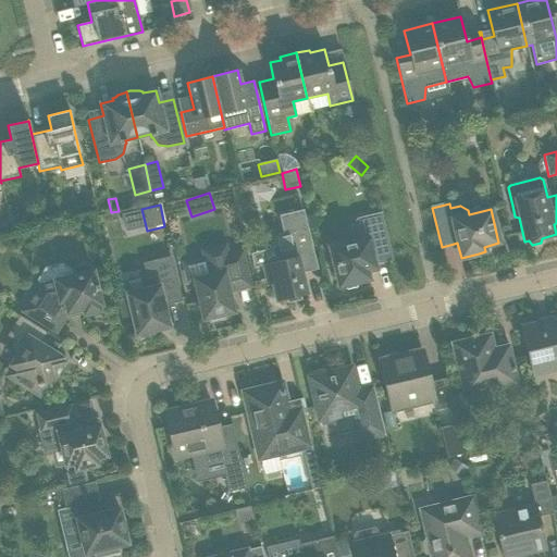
[(300,265),(314,262),(302,211),(281,217),(284,233),(279,235),(273,243),(277,261),(262,264),(267,285),(272,284),(276,301),(286,299),(287,302),(301,299),(300,296),(307,294),(300,265)]
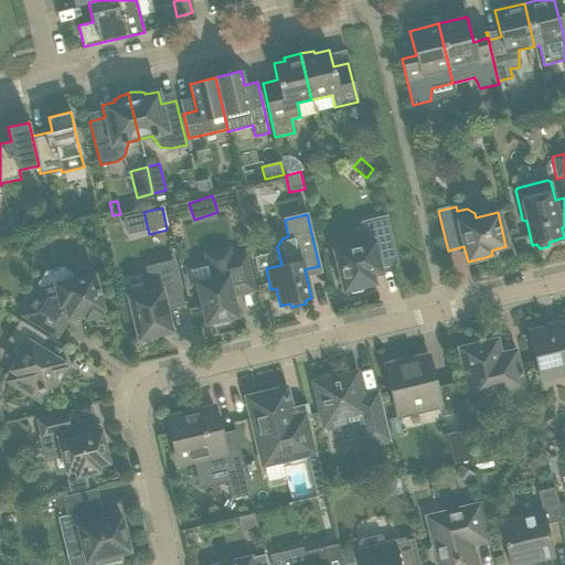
[(396,263),(385,217),(362,223),(358,231),(361,245),(334,252),(343,290),(348,289),(351,294),(361,291),(362,286),(374,284),(373,275),(381,273),(380,266),(396,263)]
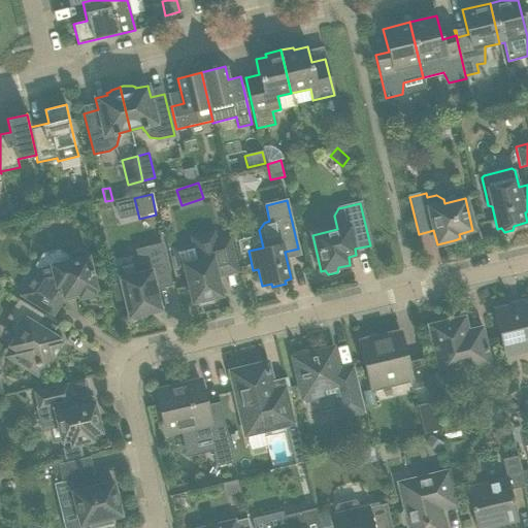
[(7,206),(0,207),(0,222),(10,219),(7,206)]
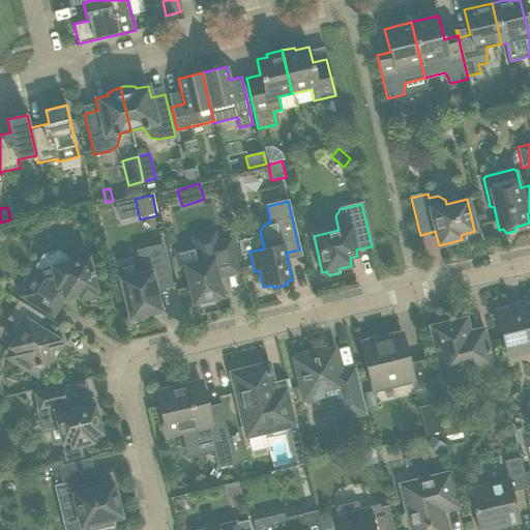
[(199,263),(184,266),(185,268),(194,303),(198,303),(201,305),(208,303),(210,300),(222,297),(217,278),(238,274),(236,266),(230,240),(217,243),(214,232),(192,238),(194,248),(196,248),(199,263)]
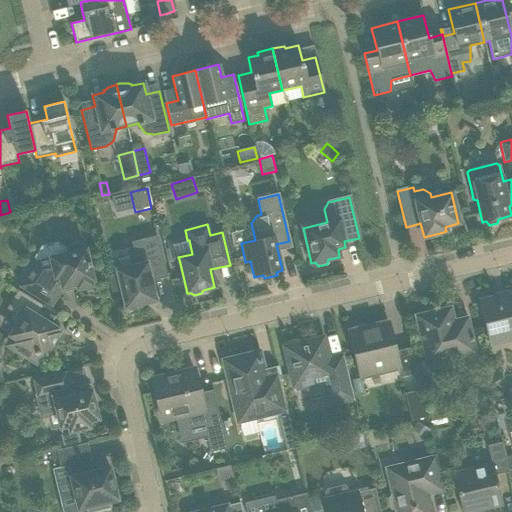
[(117,275),(108,277),(112,293),(121,291),(125,308),(127,308),(128,311),(142,308),(141,304),(156,301),(151,279),(166,276),(157,237),(132,243),(135,253),(130,255),(132,265),(116,269),(117,275)]
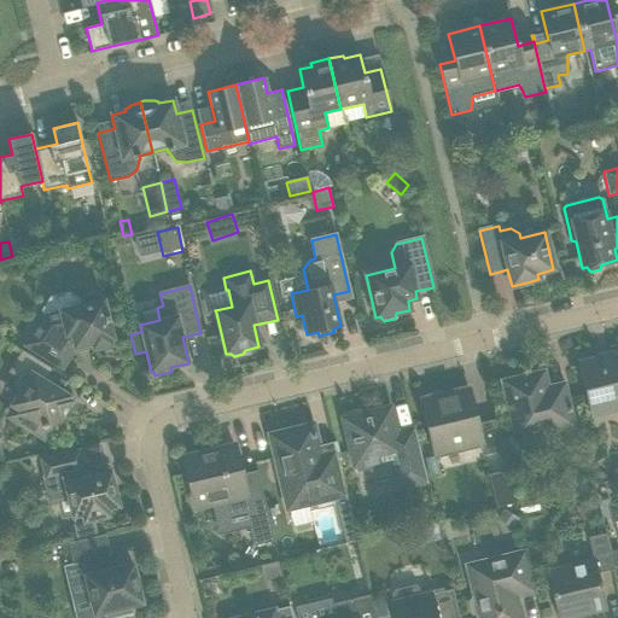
[(85,296),(80,302),(81,305),(59,310),(60,313),(42,316),(24,345),(58,366),(70,348),(74,347),(75,348),(92,343),(93,348),(111,344),(110,338),(112,338),(109,322),(110,322),(108,316),(103,301),(101,301),(101,297),(94,293),(85,296)]
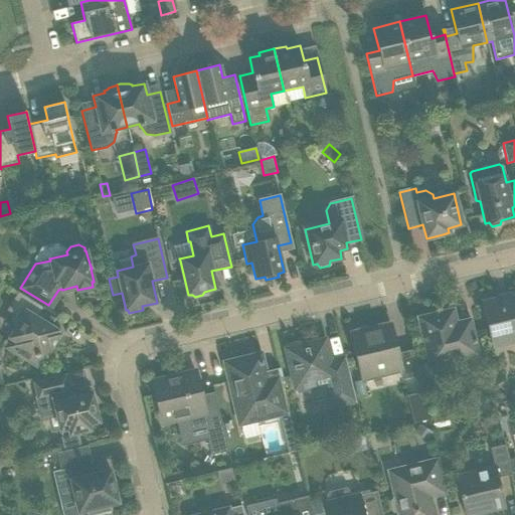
[(15,328),(16,329),(18,330),(12,339),(14,340),(9,348),(34,363),(39,355),(41,356),(46,347),(50,349),(51,347),(53,348),(59,338),(57,337),(58,335),(55,333),(57,331),(46,324),(36,318),(43,307),(17,291),(5,311),(13,315),(12,316),(12,318),(11,320),(11,322),(12,323),(12,324),(13,326),(15,328)]
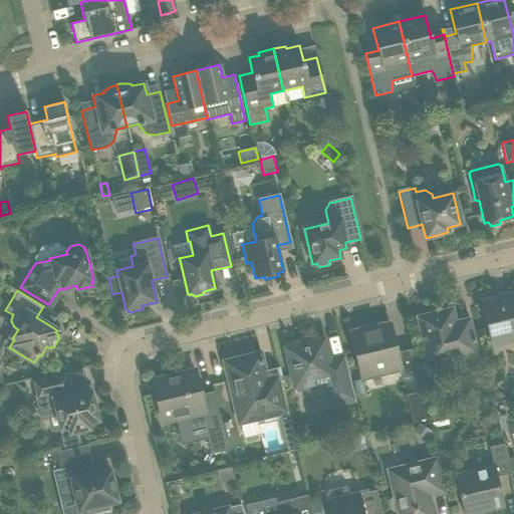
[(513,292),(509,294),(509,292),(508,292),(508,294),(506,298),(500,299),(496,296),(496,295),(495,295),(495,297),(481,301),(492,347),(513,341),(513,292)]
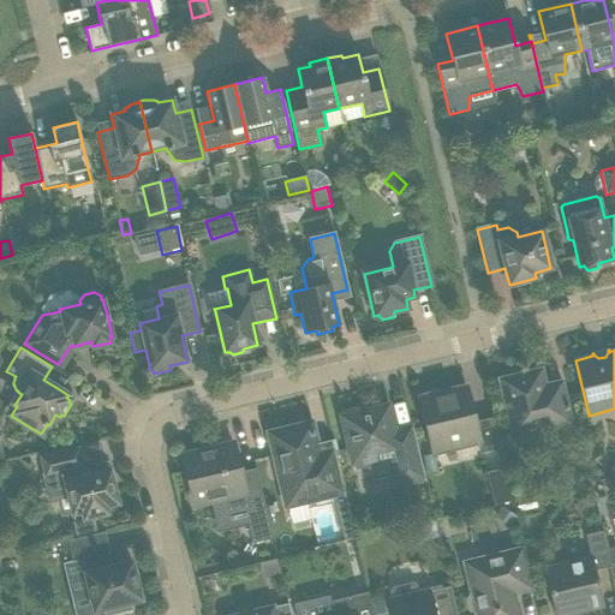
[(572,425),(567,404),(561,381),(545,384),(541,368),(497,378),(513,440),(572,425)]
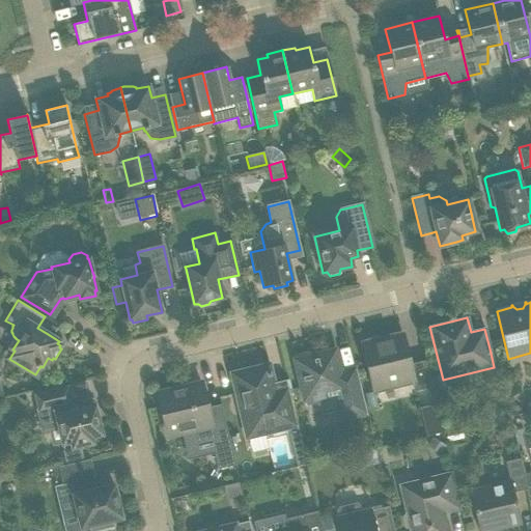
[(362,343),(373,391),(413,382),(414,390),(431,386),(425,362),(410,365),(402,333),(362,343)]
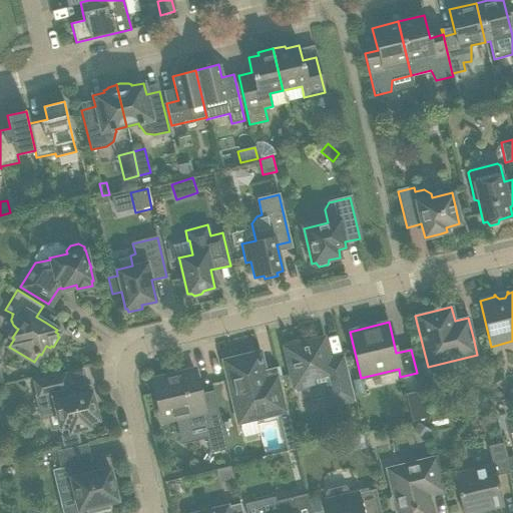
[(324,338),(284,348),(294,388),(296,387),(297,390),(308,387),(322,384),(325,397),(327,397),(328,401),(353,395),(345,361),(344,361),(344,364),(331,367),(328,356),(324,338)]
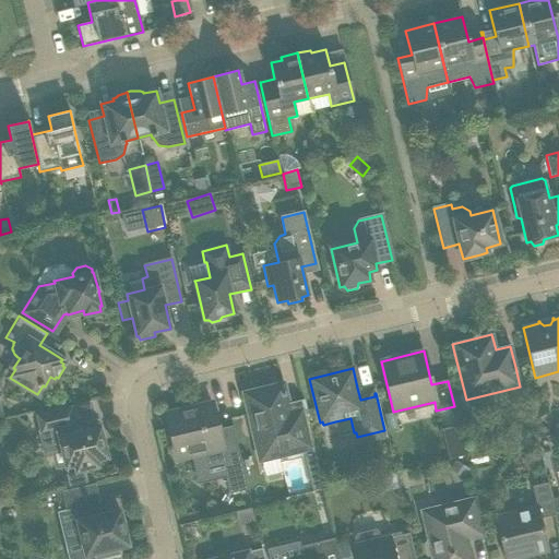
[(304,450),(312,448),(313,448),(301,400),(288,403),(283,384),(245,394),(261,460),(304,450)]
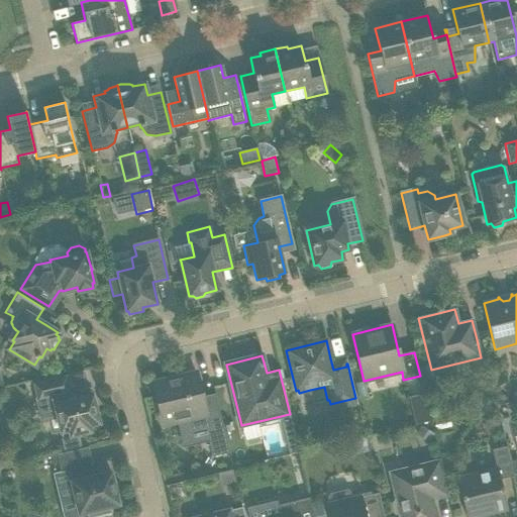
[(200,430),(222,425),(215,394),(202,397),(197,374),(174,380),(173,377),(153,382),(164,425),(197,417),(200,430)]
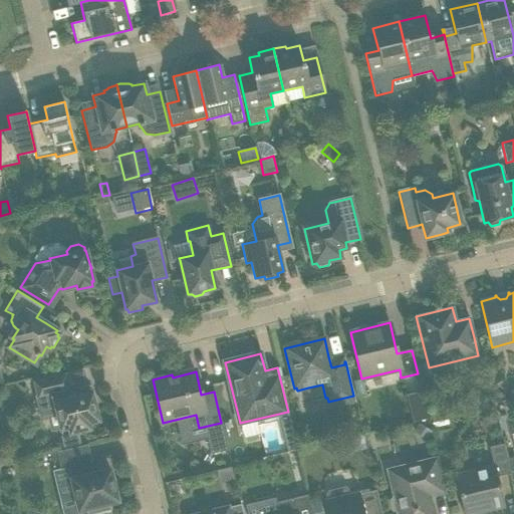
[(68,428),(69,434),(89,430),(88,424),(98,421),(91,393),(81,395),(79,387),(68,390),(64,374),(34,381),(37,397),(36,397),(41,418),(56,414),(60,430),(68,428)]
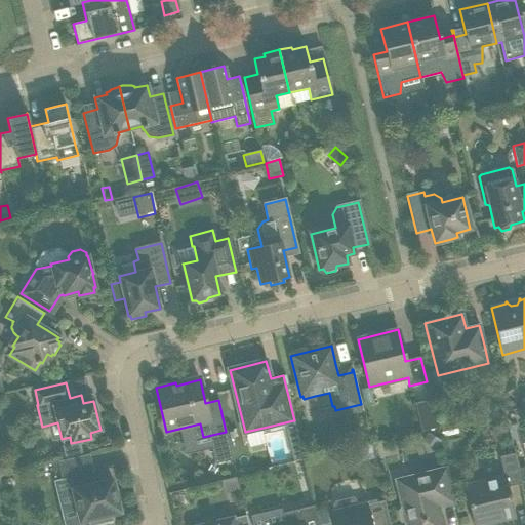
[(431,401),(415,404),(422,431),(437,428),(431,401)]
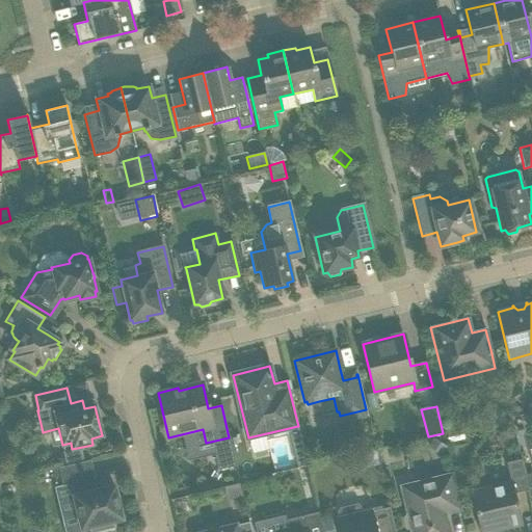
[(433,437),(427,447),(441,455),(446,446),(433,437)]
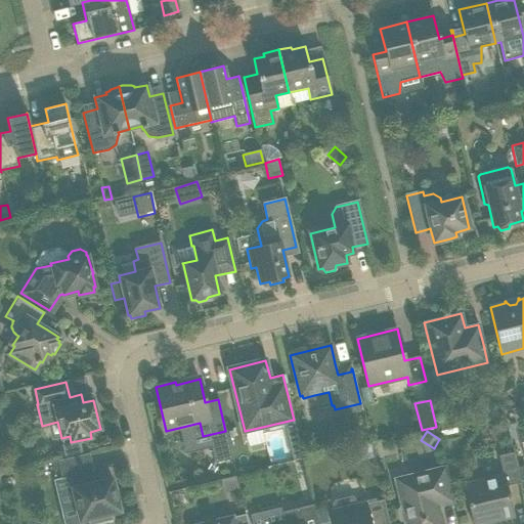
[(228,443),(211,447),(215,463),(232,459),(228,443)]
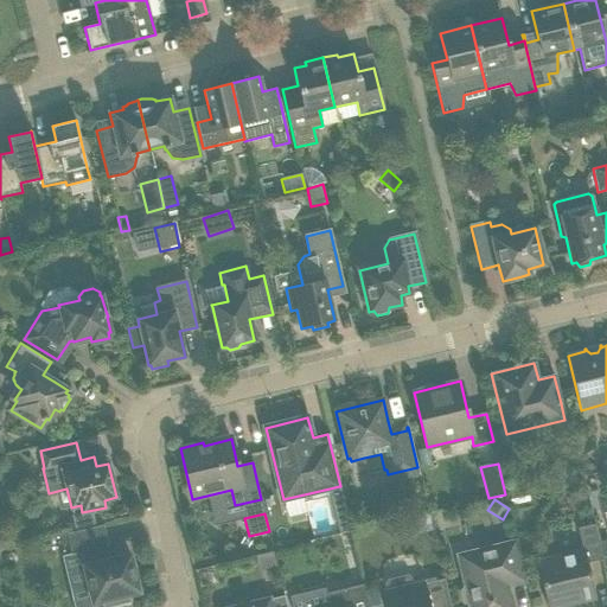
[(347,522),(338,524),(340,534),(350,531),(347,522)]
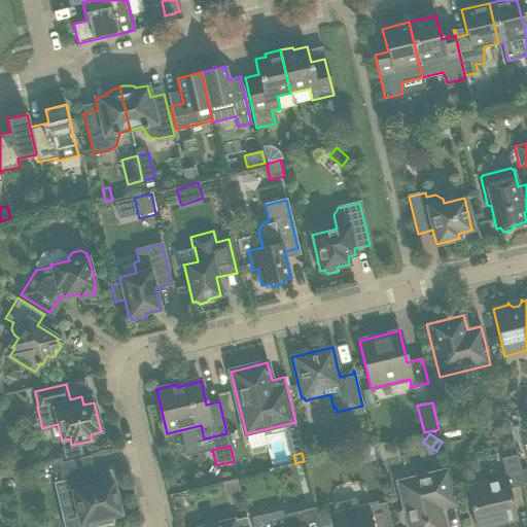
[(65,461),(58,463),(60,471),(61,476),(62,481),(71,479),(74,490),(72,491),(80,524),(90,522),(91,526),(113,522),(111,517),(120,515),(112,481),(96,485),(93,473),(94,473),(90,455),(82,457),(65,461)]
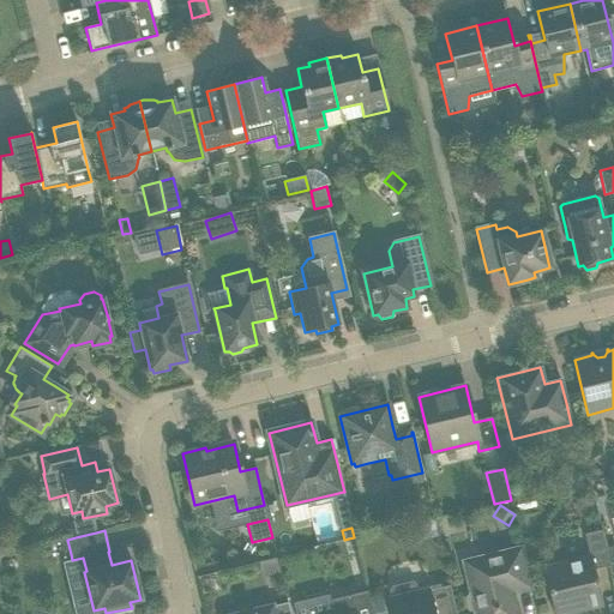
[(584,536),(589,554),(542,565),(553,613),(558,613),(602,603),(594,570),(611,565),(602,531),(584,536)]
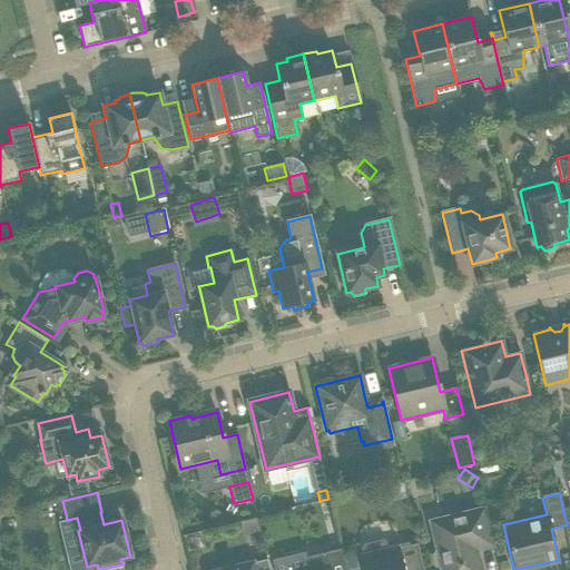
[(434,567),(440,569),(478,569),(481,566),(477,550),(493,547),(484,508),(429,521),(435,549),(432,554),(434,567)]
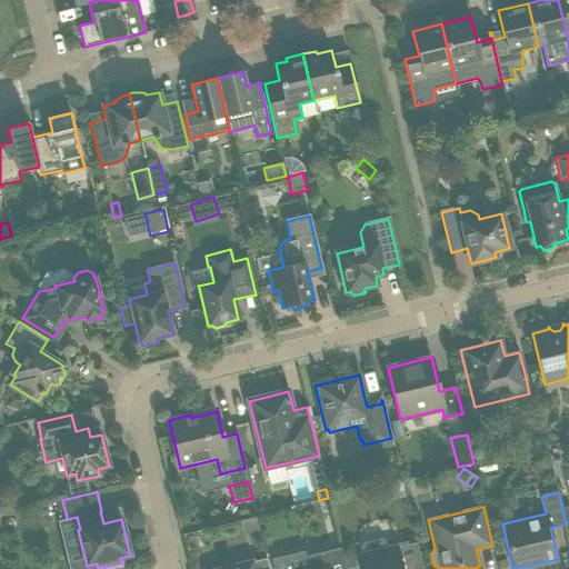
[(255,517),(238,521),(241,536),(258,531),(255,517)]
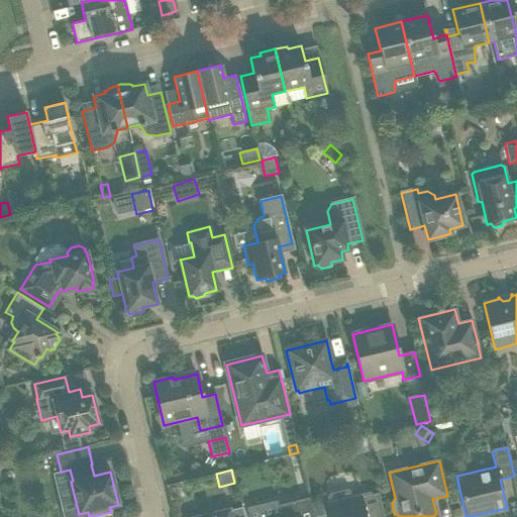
[(327,504),(330,516),(384,516),(379,493),(362,497),(362,496),(351,498),(349,492),(346,490),(329,494),(328,497),(329,503),(327,504)]
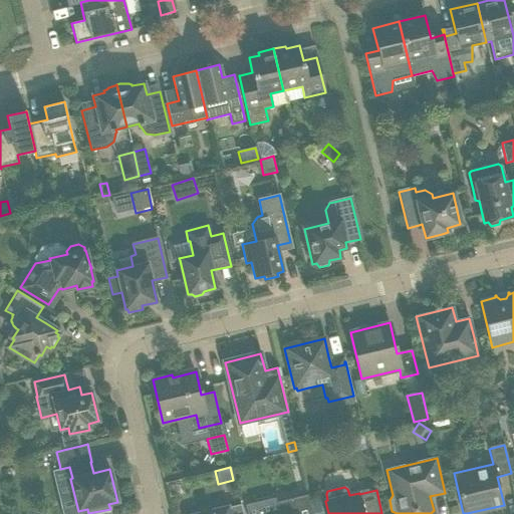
[(312,513),(308,494),(276,502),(279,513),(275,513),(312,513)]
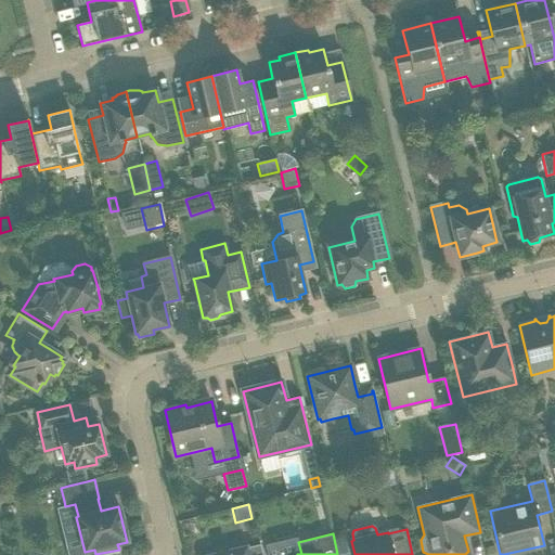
[(262,554),(260,544),(246,547),(227,552),(227,554),(262,554)]
